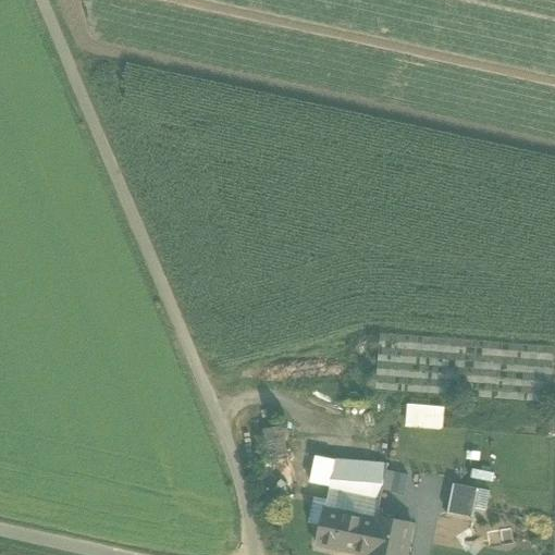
[(436,427),(440,408),(408,405),(406,423),(436,427)]
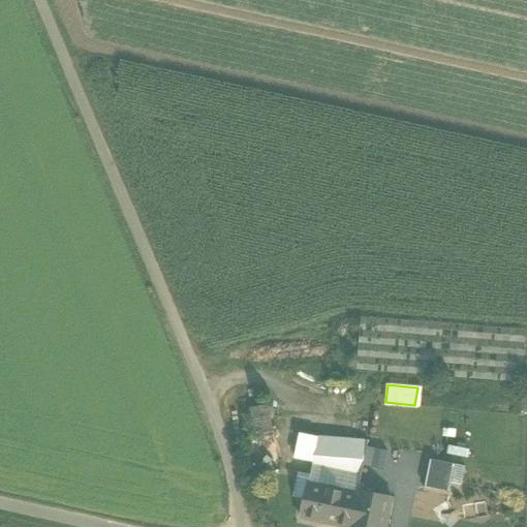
[(265,404),(246,408),(258,471),(277,467),(265,404)]
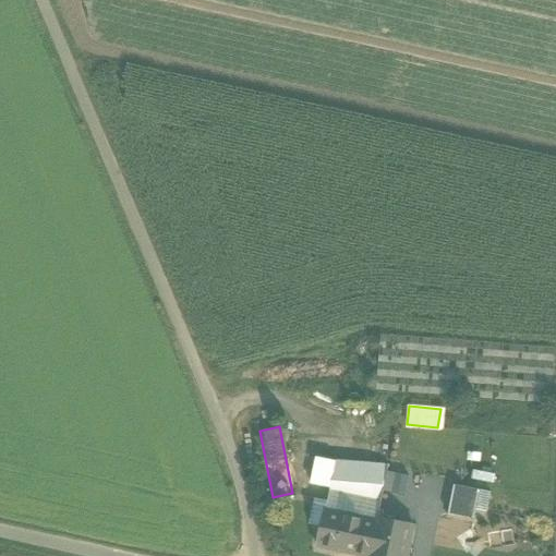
[(372,466),(334,459),(328,487),(370,496),(372,466)]
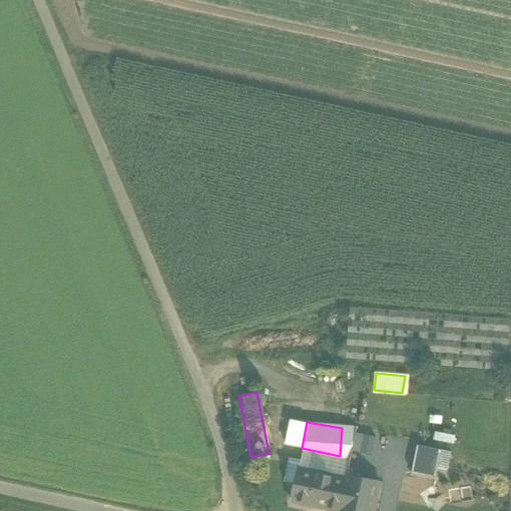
[(355,430),(342,428),(340,456),(349,458),(355,430)]
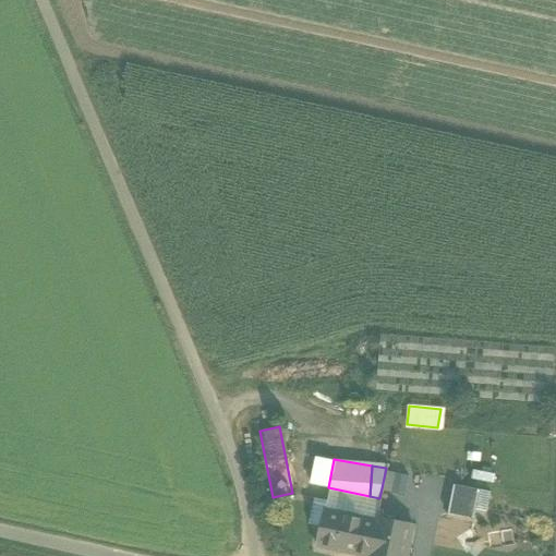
[(478,488),(451,483),(446,514),(471,519),(478,488)]
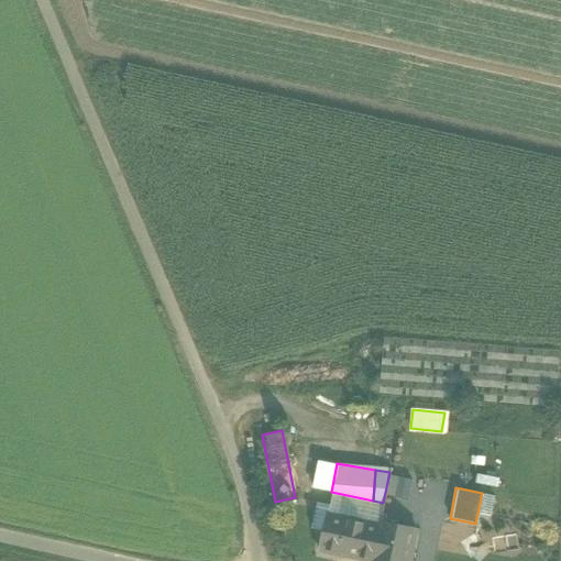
[(373,501),(331,492),(328,505),(327,512),(378,523),(378,521),(383,503),(373,501)]
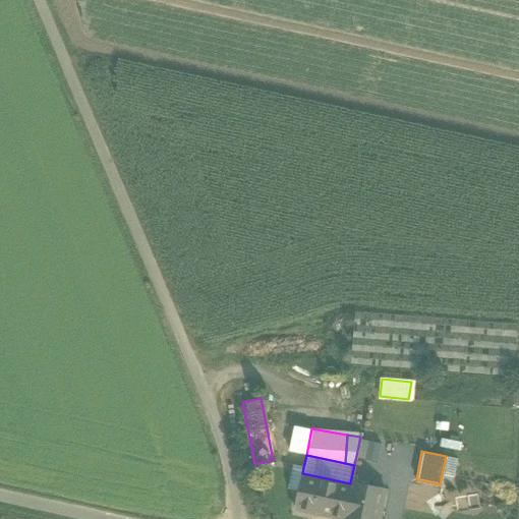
[(302,473),(303,467),(291,465),(287,487),(299,489),(302,473)]
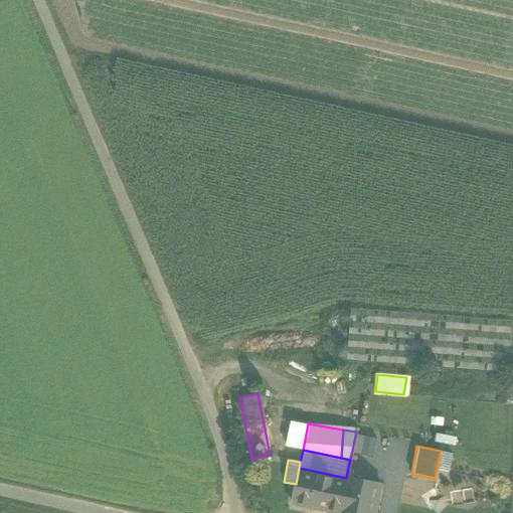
[(338,512),(346,478),(299,468),(296,484),(292,503),(337,512),(338,512)]
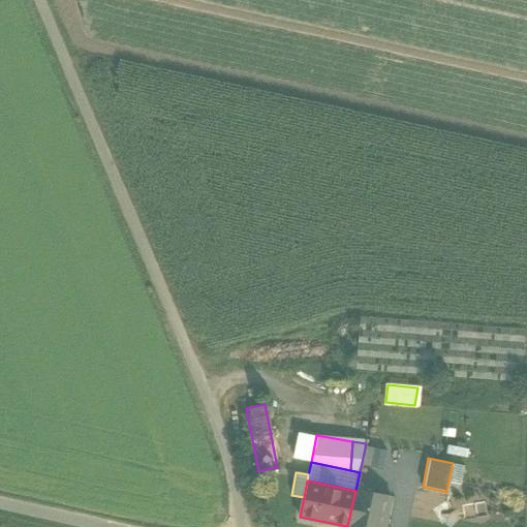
[(383,526),(390,497),(355,490),(355,491),(347,526),(383,526)]
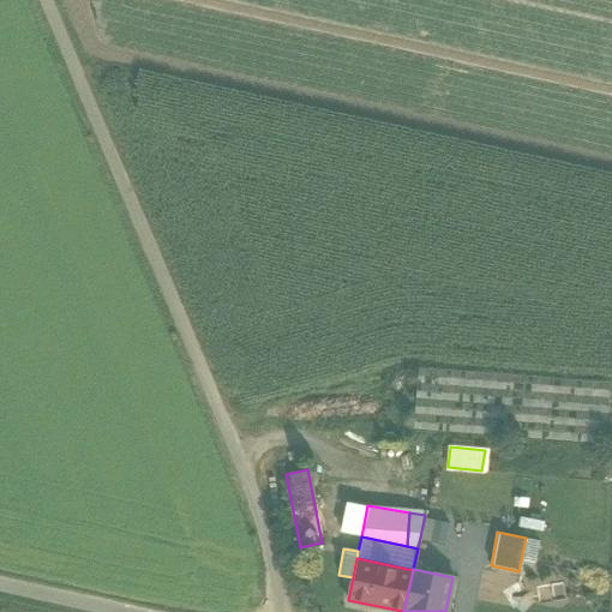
[(484,598),(496,600),(499,585),(486,582),(484,598)]
